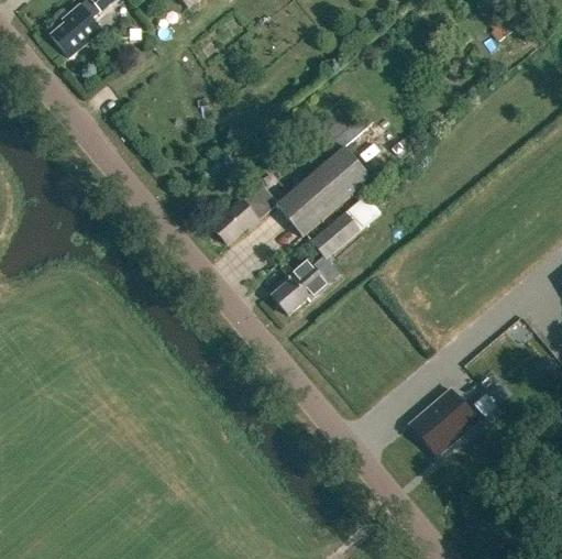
[(84,0),(62,20),(65,23),(51,35),(69,57),(102,30),(92,18),(112,0),(84,0)]
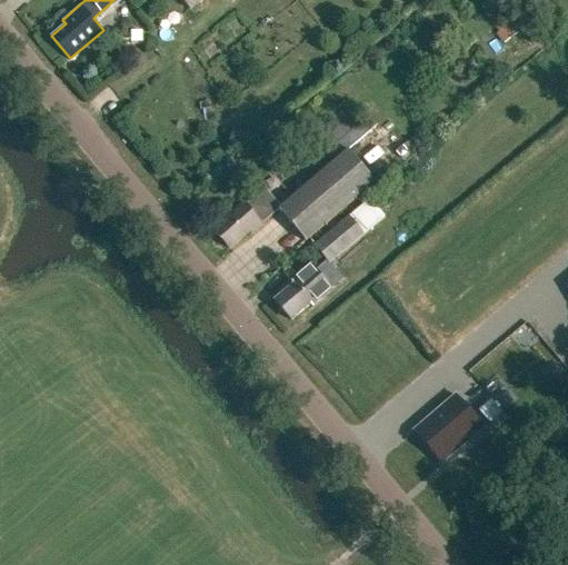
[(125,37),(146,37),(146,23),(125,23),(125,37)]
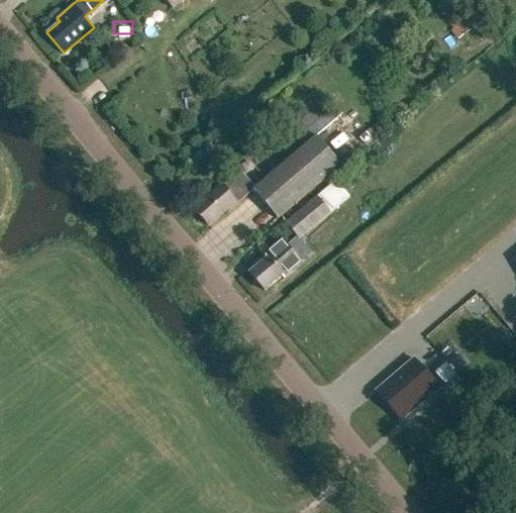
[(294,116),(306,131),(343,102),(337,94),(331,99),(325,92),(294,116)]
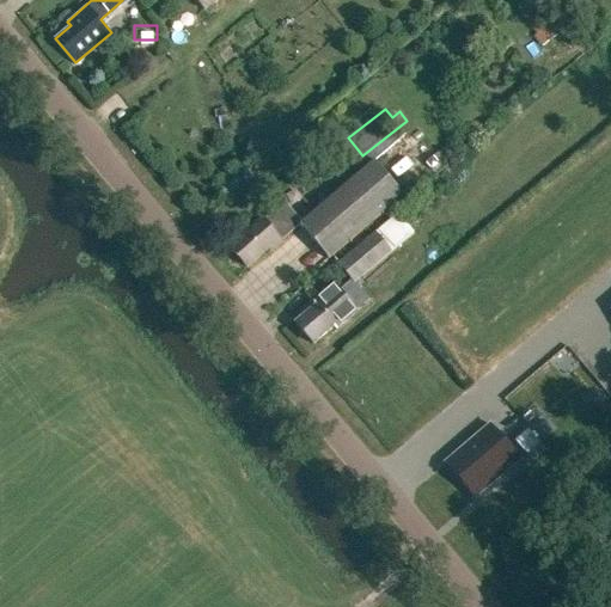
[(376,158),(301,220),(300,221),(331,257),(404,194),(403,192),(423,175),(395,142),(377,159),(376,158)]
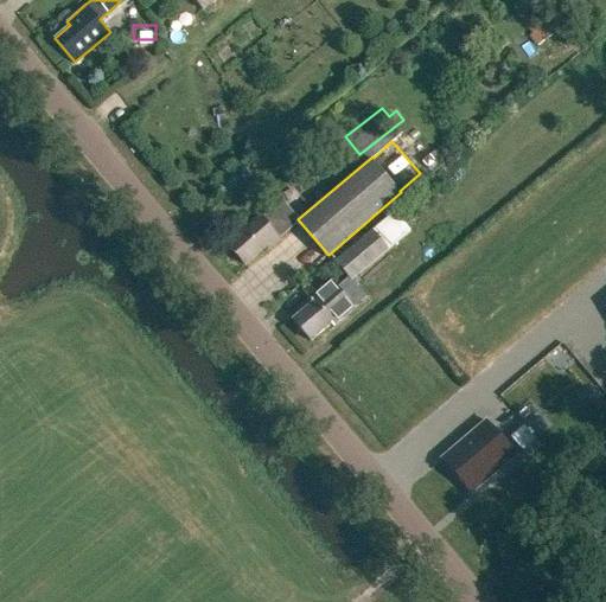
[(282,198),(265,215),(262,212),(228,242),(247,262),(267,244),(268,247),(281,236),(280,235),(299,218),(282,198)]
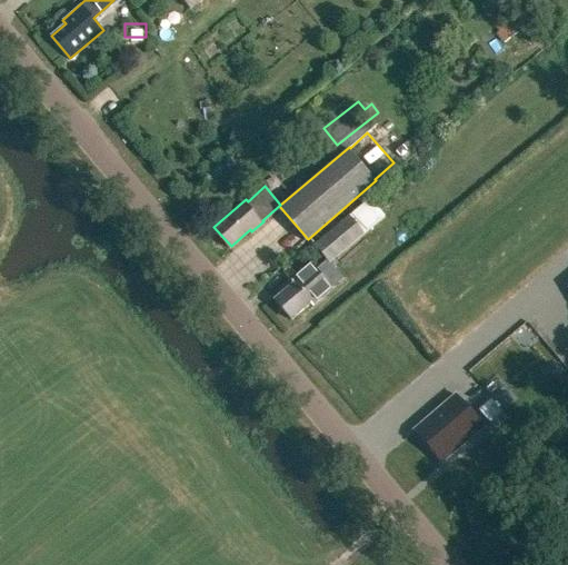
[(368,197),(348,215),(362,231),(382,215),(368,197)]
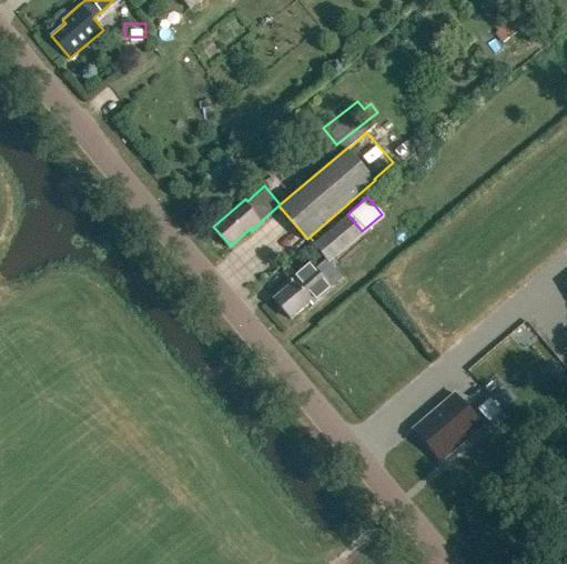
[(347,214),(314,243),(330,261),(362,231),(347,214)]
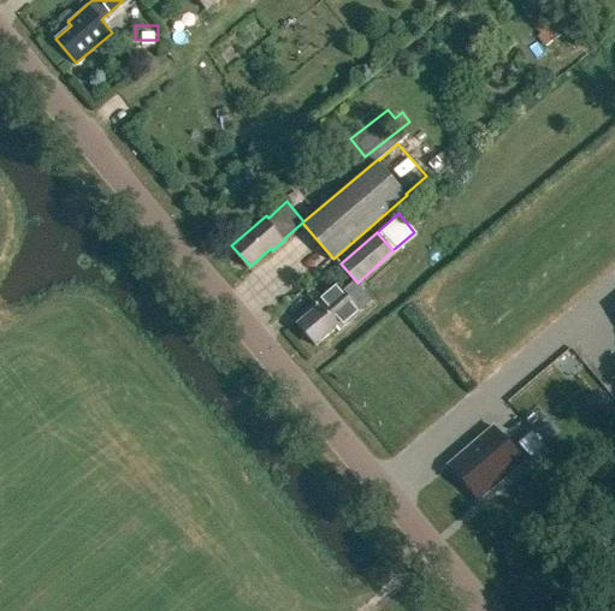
[(317,304),(297,321),(296,321),(295,321),(314,344),(315,343),(315,342),(335,326),(337,328),(358,310),(358,312),(359,310),(336,284),(314,302),(317,304)]
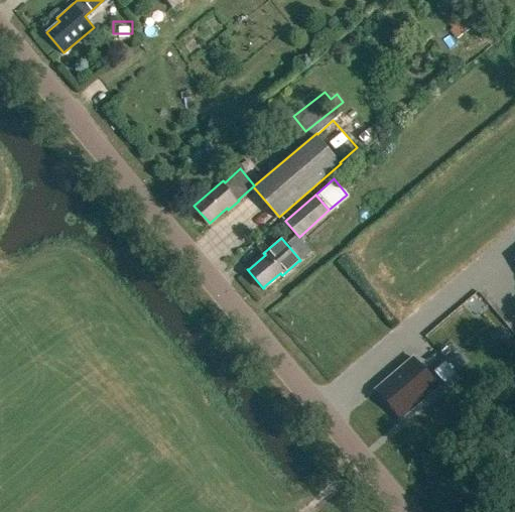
[(376,388),(400,417),(437,384),(413,356),(376,388)]
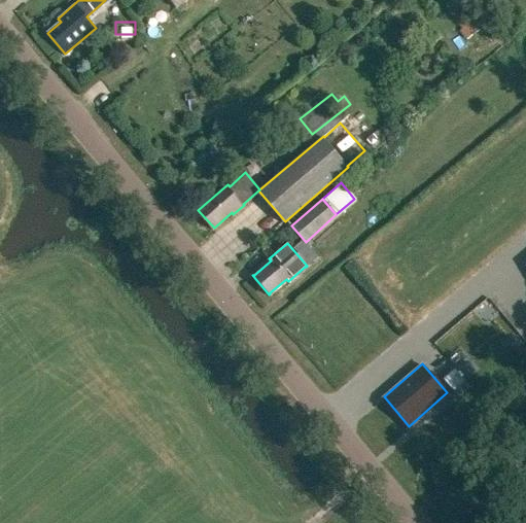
[(462,378),(452,387),(457,393),(468,385),(462,378)]
